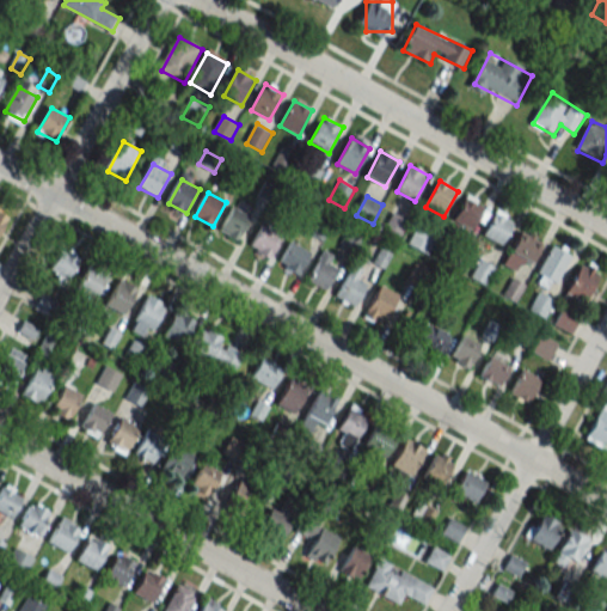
[(455,221),(474,231),(486,206),(468,196),(455,221)]
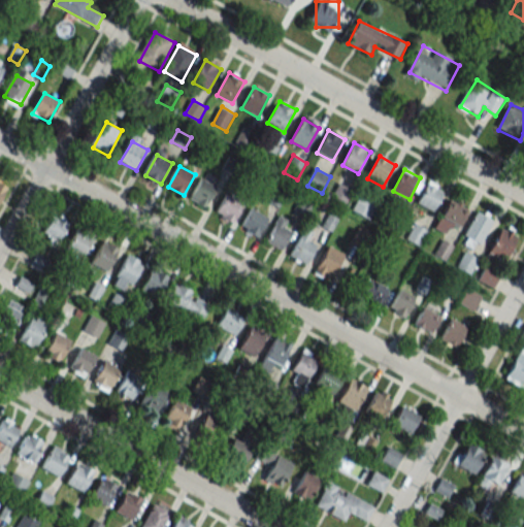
[(218,187),(206,207),(191,199),(202,178),(218,187)]
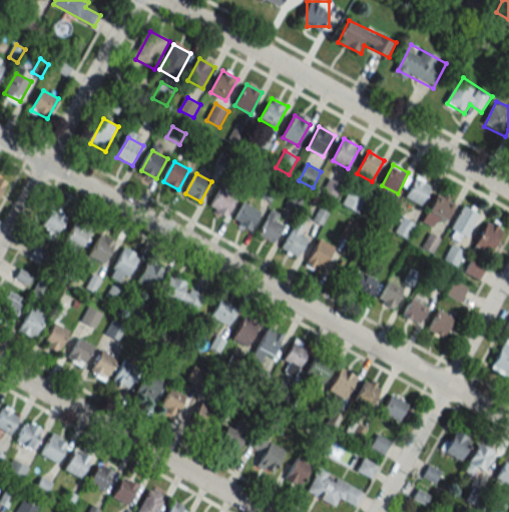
[(0,198),(8,182),(0,177),(0,198)]
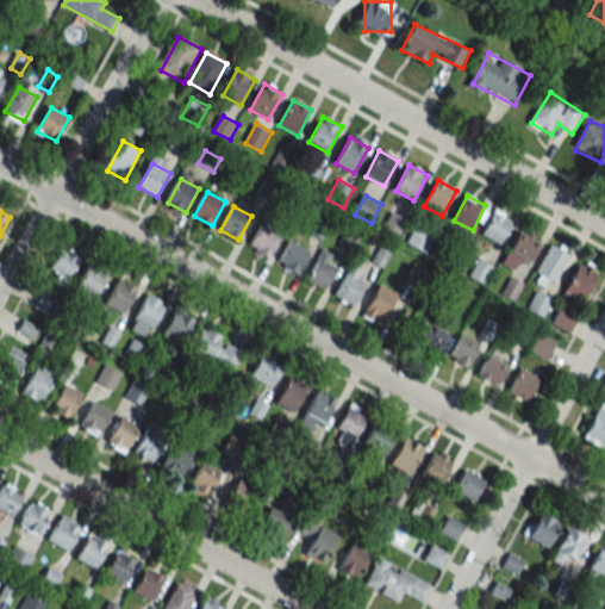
[(496,212),(484,235),(501,244),(513,223),(496,212)]
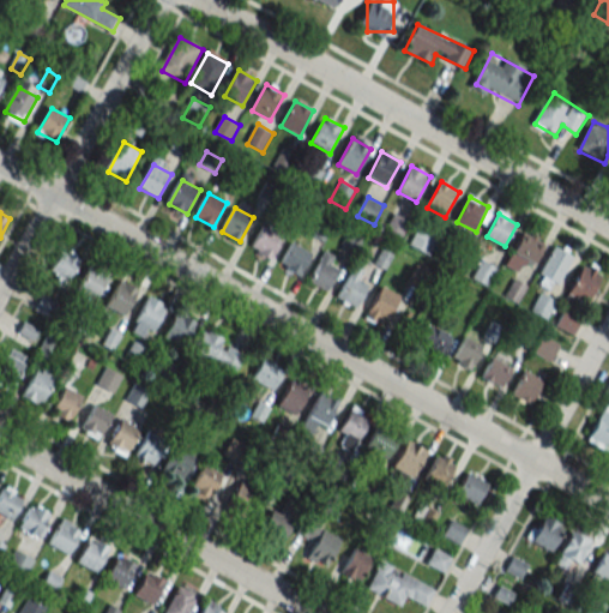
[(284,235),(271,259),(253,250),(266,226),(284,235)]
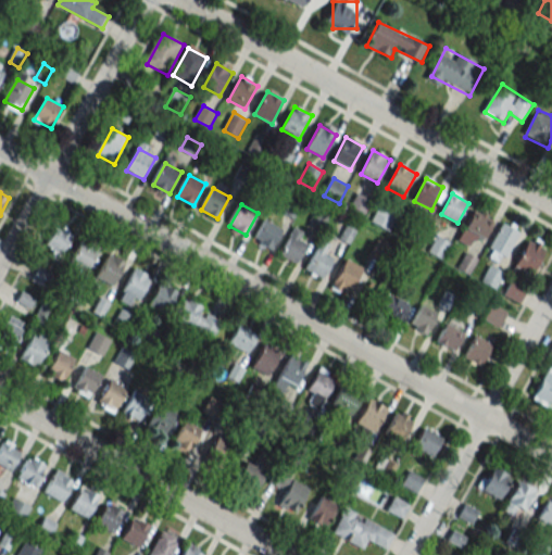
[(383,204),(401,214),(391,231),(373,222),(383,204)]
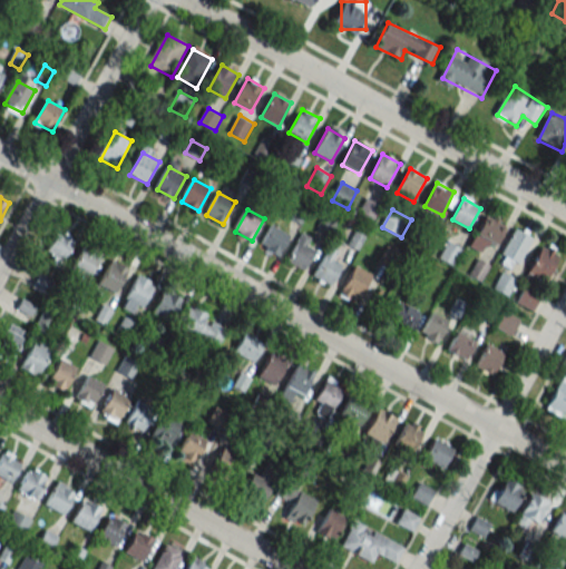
[(488,216),(470,246),(481,254),(489,241),(496,245),(507,227),(488,216)]
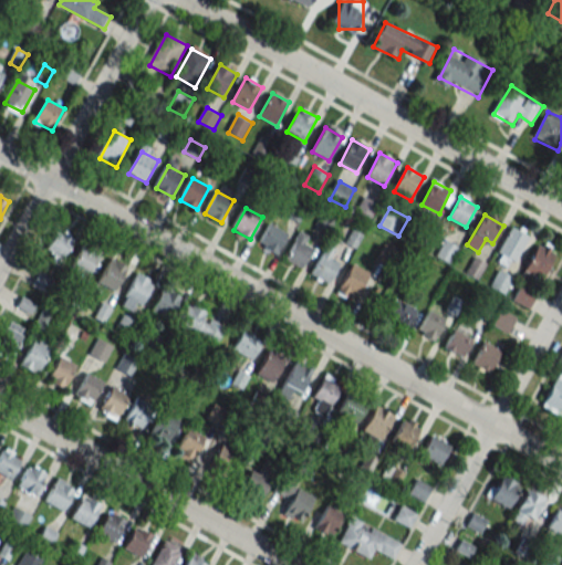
[(290,233),(271,223),(260,244),(278,254),(290,233)]
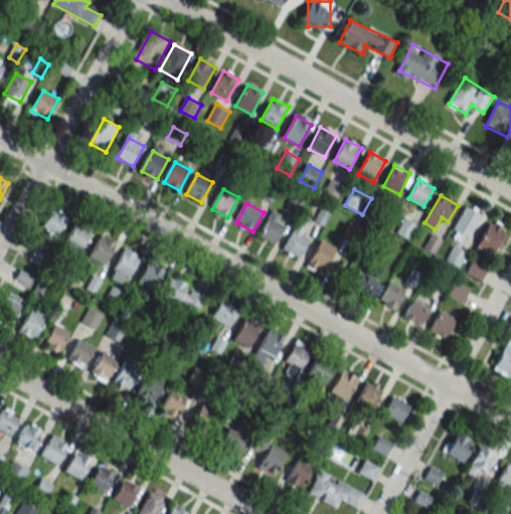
[(467,207),(455,228),(470,237),(482,215),(467,207)]
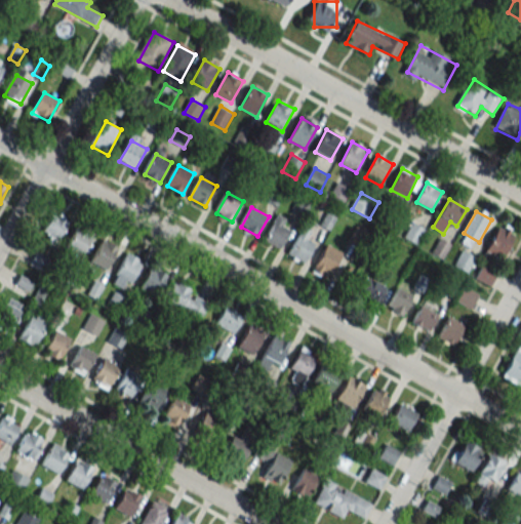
[(292,229),(281,249),(266,241),(277,220),(292,229)]
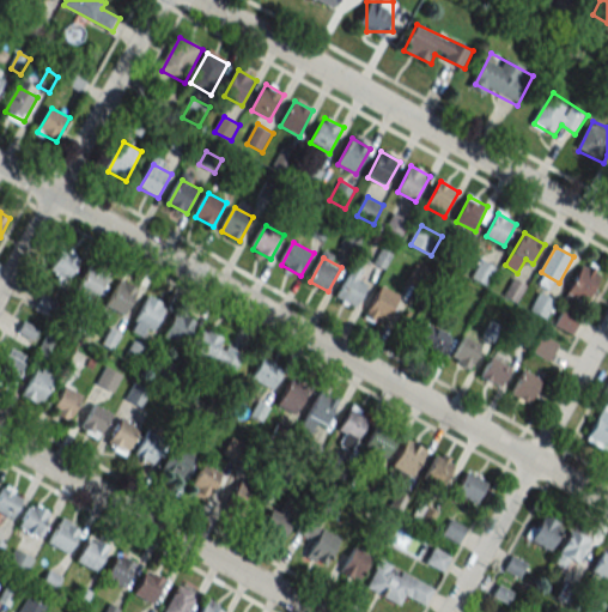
[(482,259),(499,268),(488,288),(473,279),(482,259)]
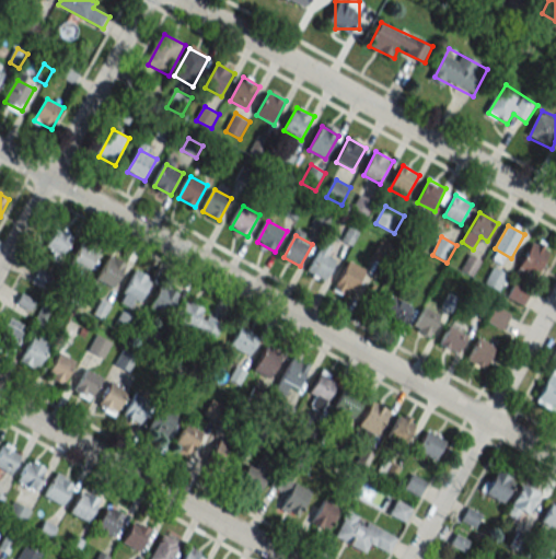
[(534,242),(521,266),(537,275),(551,252),(534,242)]
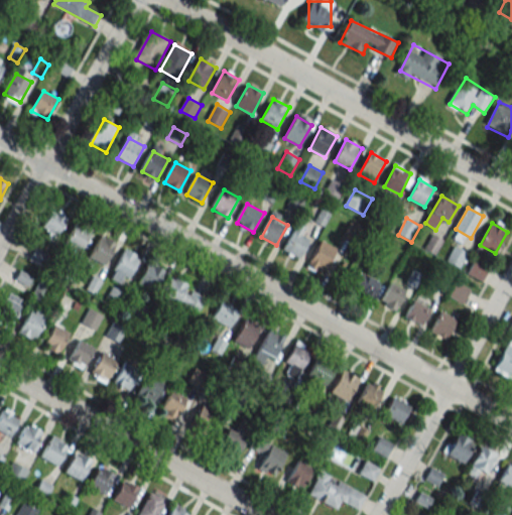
[(92,233),(77,225),(67,245),(81,253),(92,233)]
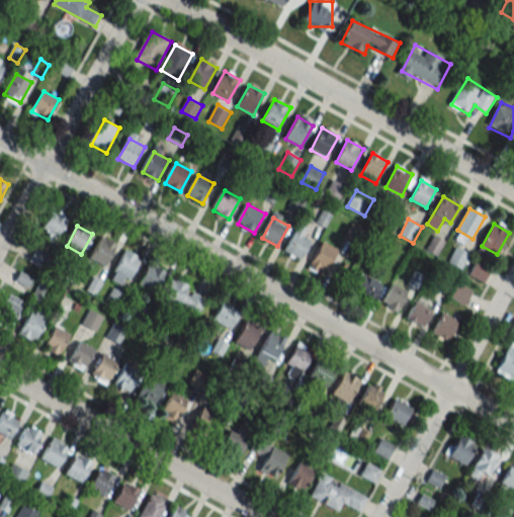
[(313,240),(302,260),(286,252),(297,231),(313,240)]
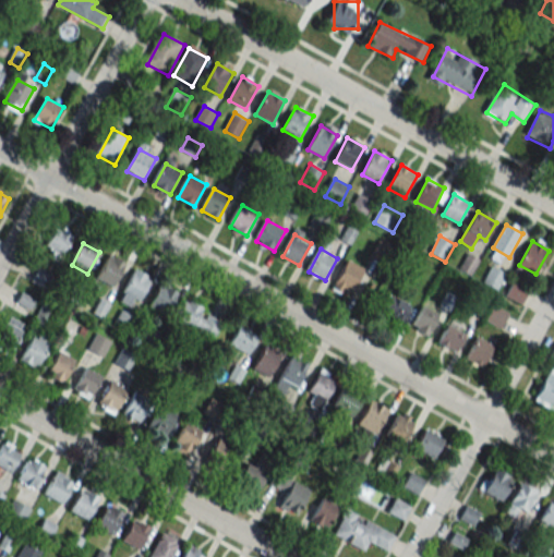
[(128,264),(111,255),(99,279),(115,288),(128,264)]
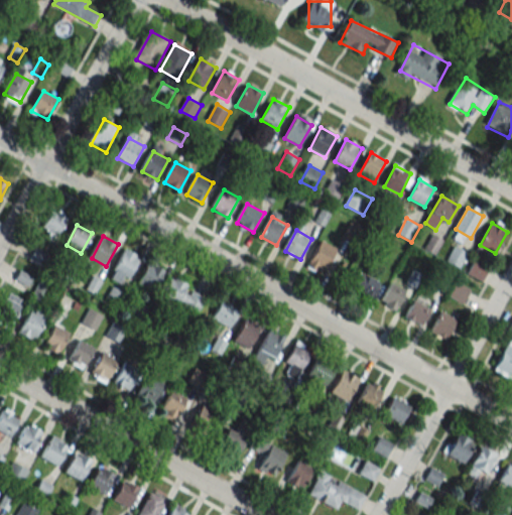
[(338,249),(327,270),(321,266),(317,271),(308,267),(323,241),(338,249)]
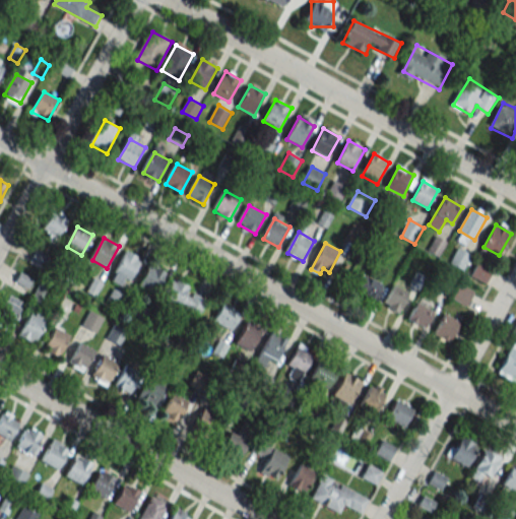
[(472,255),(459,249),(452,265),(465,271),(472,255)]
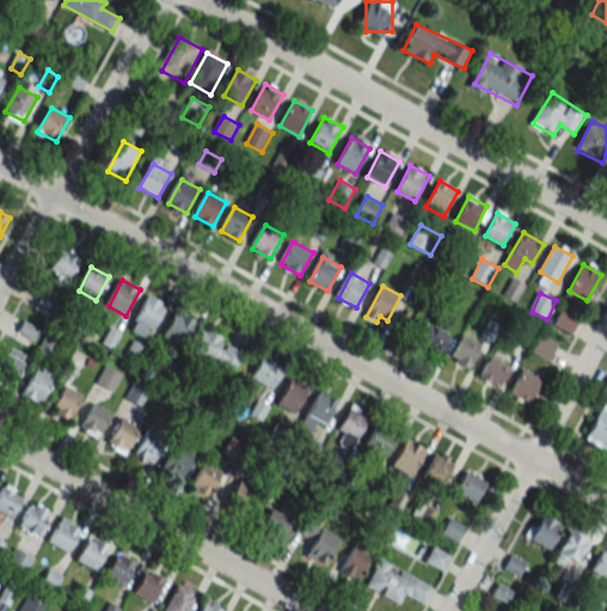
[(154,340),(166,303),(147,297),(135,334),(154,340)]
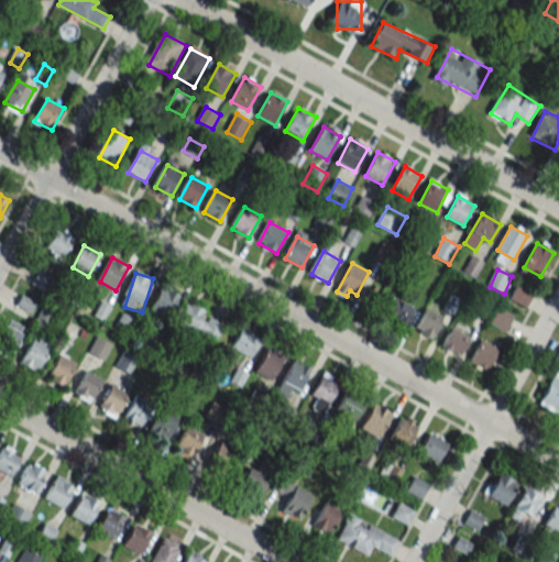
[(182,295),(163,286),(153,307),(173,316),(182,295)]
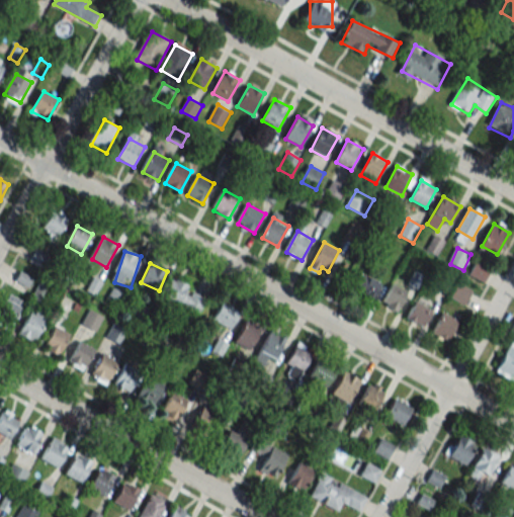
[(374,300),(382,283),(362,274),(355,291),(374,300)]
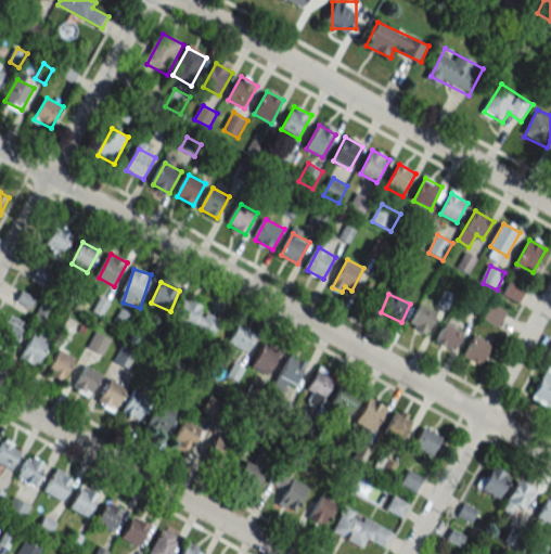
[(226,317),(187,299),(176,322),(215,339),(226,317)]
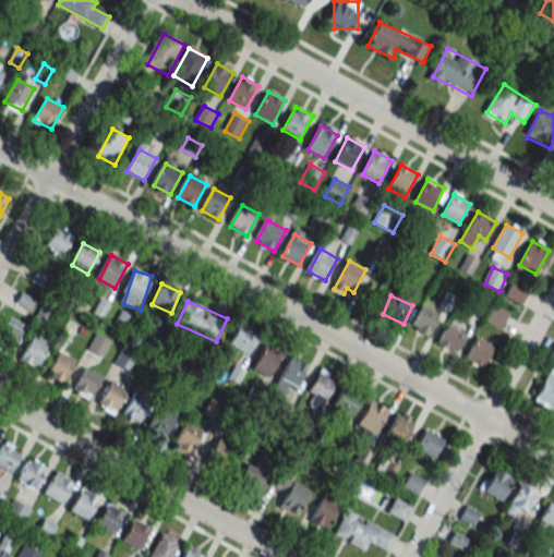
[(429,337),(442,314),(425,305),(413,328),(429,337)]
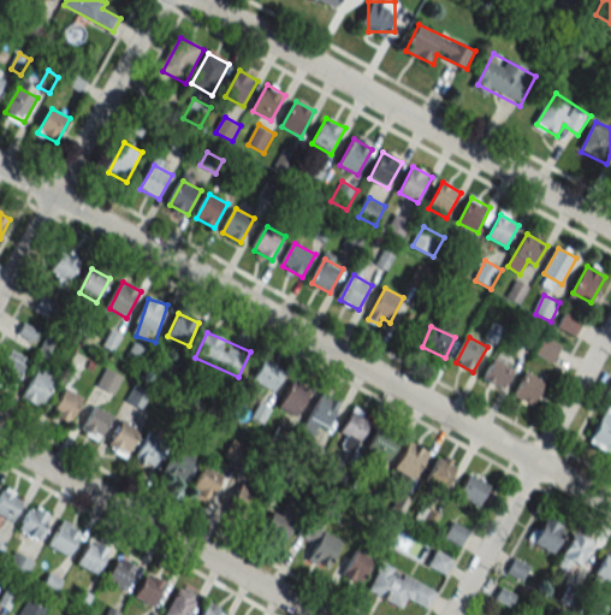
[(41,354),(53,360),(60,343),(48,338),(41,354)]
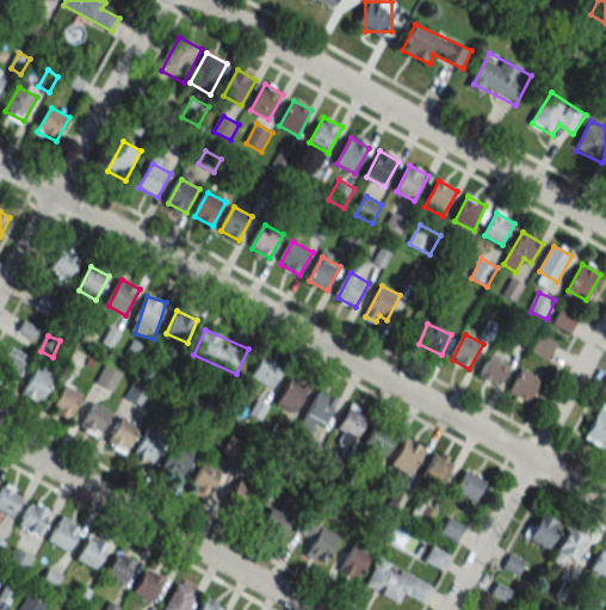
[(30,355),(12,346),(0,371),(0,382),(13,389),(30,355)]
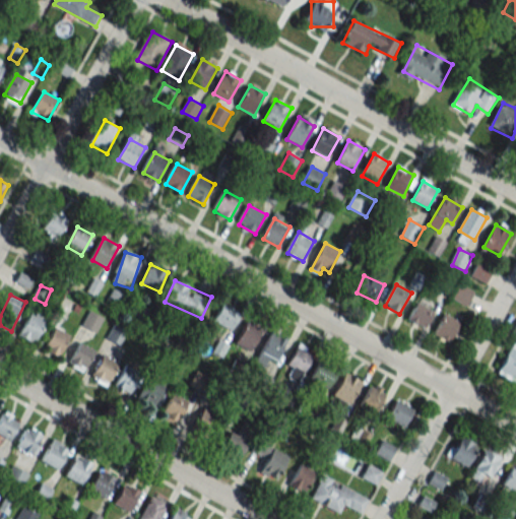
[(437,307),(420,300),(410,322),(428,329),(437,307)]
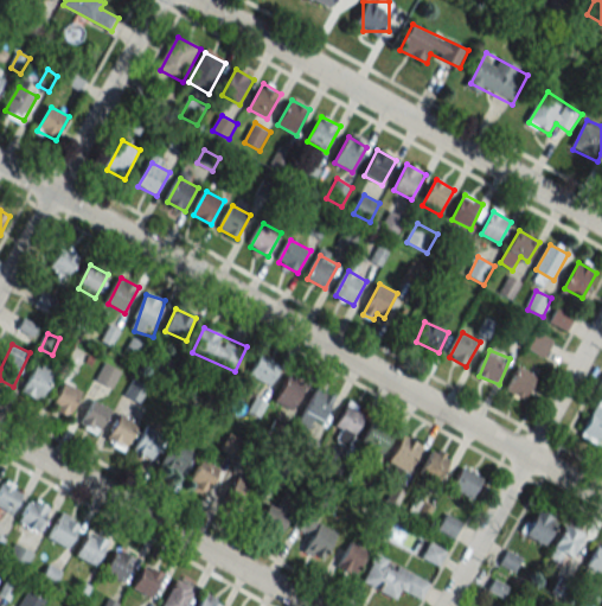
[(273,387),(285,367),(262,355),(251,376),(273,387)]
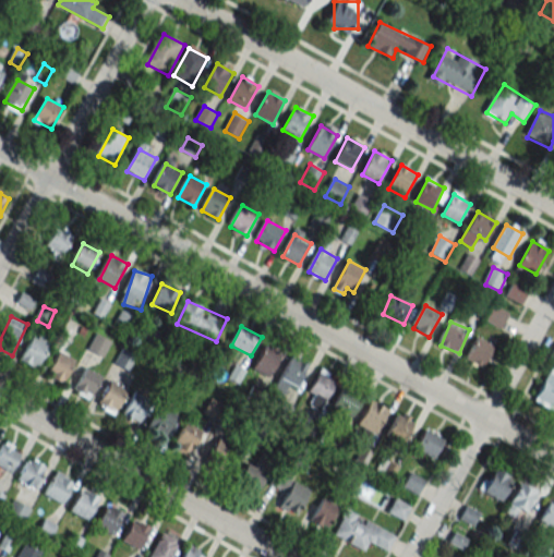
[(21,359),(37,370),(55,342),(38,333),(21,359)]
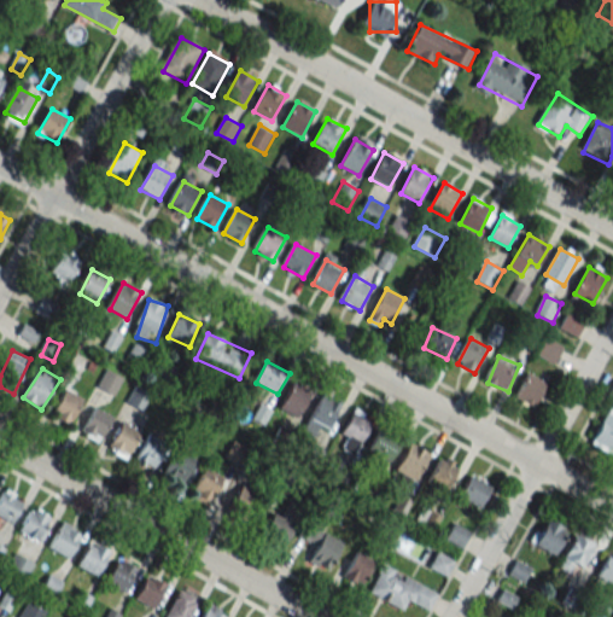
[(100,388),(116,396),(126,379),(109,370),(100,388)]
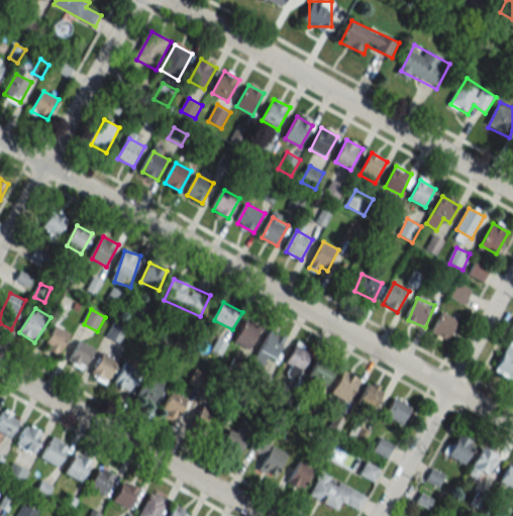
[(449,340),(458,320),(443,313),(433,333),(449,340)]
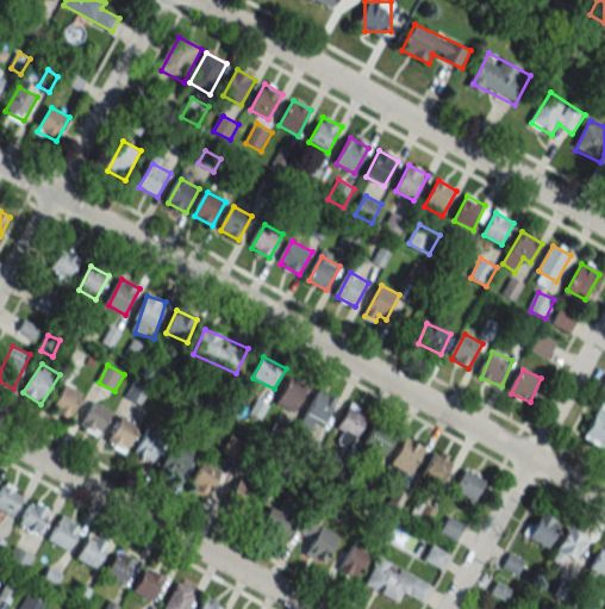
[(295,414),(309,391),(291,380),(278,403),(295,414)]
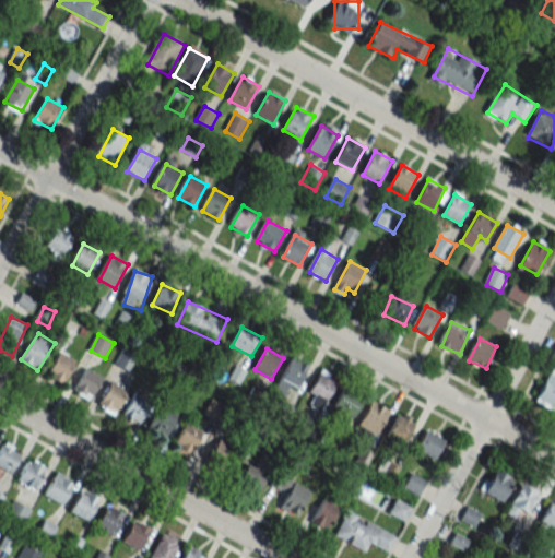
[(77,360),(61,352),(48,376),(65,384),(77,360)]
